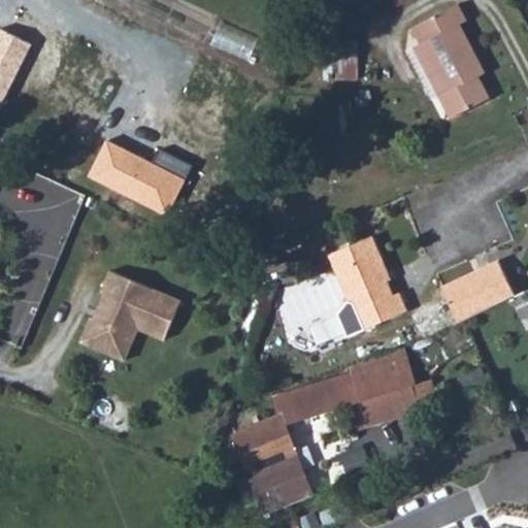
[(459,6),(413,31),(422,47),(414,52),(450,120),(487,101),(472,69),(476,64),(460,29),(467,26),(459,6)]
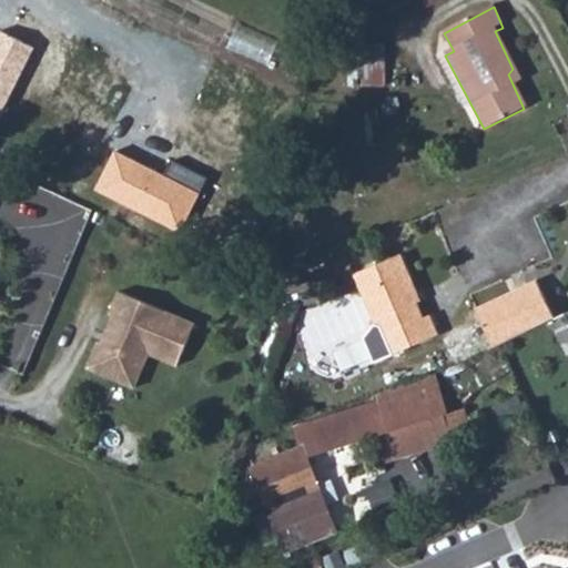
[(0,117),(1,118),(36,47),(0,29),(0,117)]
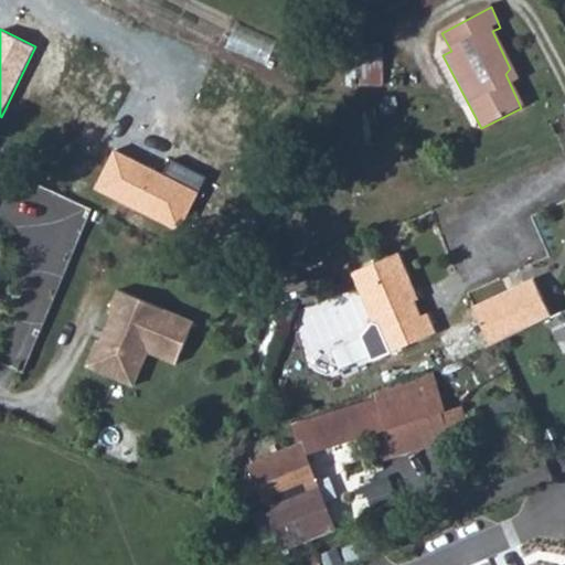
[(114,149),(95,189),(180,232),(200,192),(164,174),(114,149)]
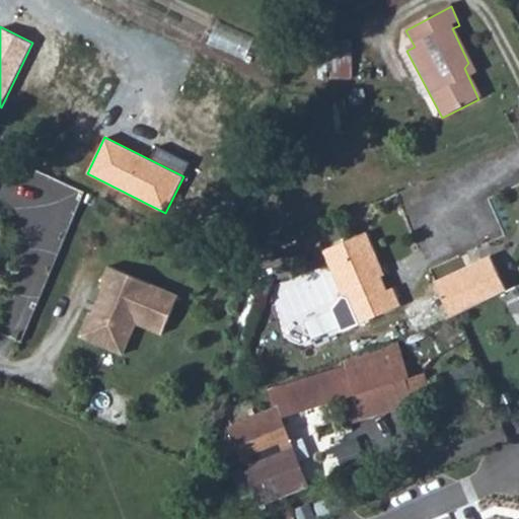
[(151,160),(183,176),(191,163),(158,147),(151,160)]
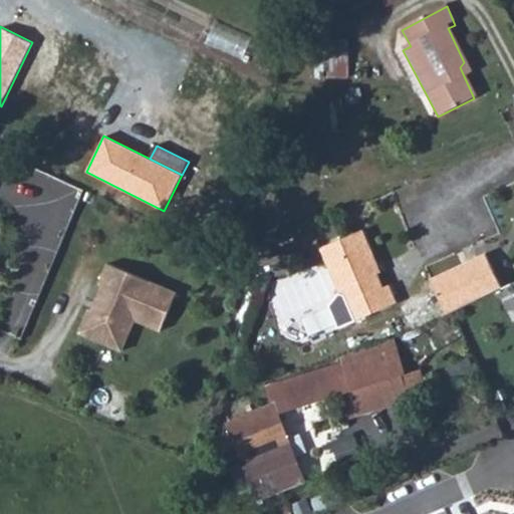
[(366,230),(320,249),(354,321),(400,301),(393,285),(388,287),(380,272),(383,271),(366,230)]
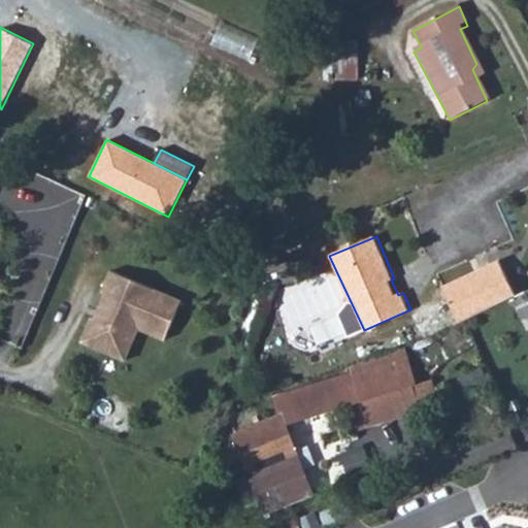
[(443,285),(458,322),(467,317),(518,296),(503,261),(443,285)]
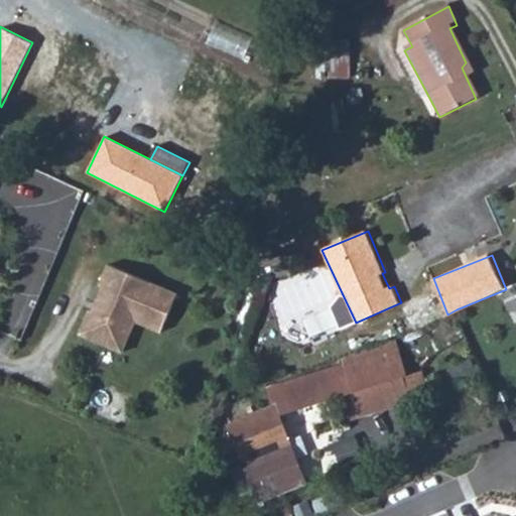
[(179,291),(110,260),(101,281),(104,283),(95,306),(90,306),(80,331),(123,348),(136,317),(162,330),(179,291)]
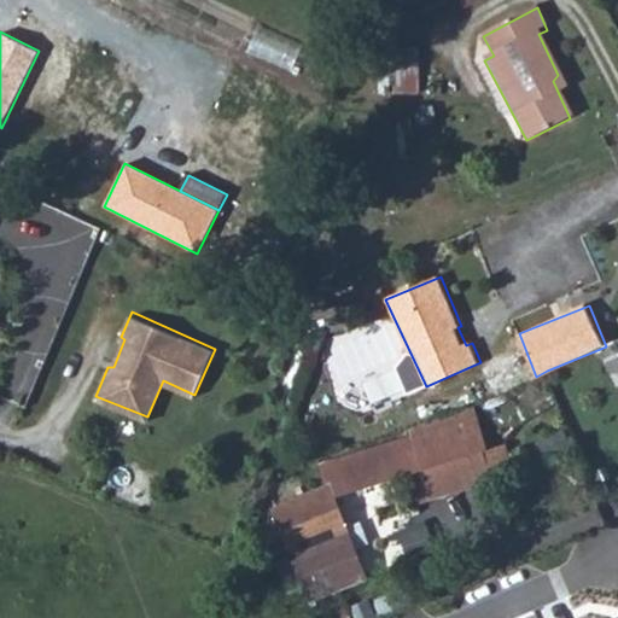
[(309,602),(367,581),(336,499),(453,454),(438,414),(380,436),(383,444),(322,467),(330,488),(274,509),(309,602)]
